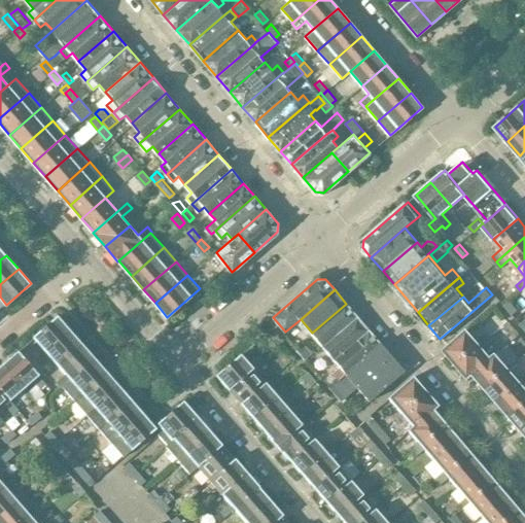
[(511,299),(504,304),(513,313),(518,309),(511,299)]
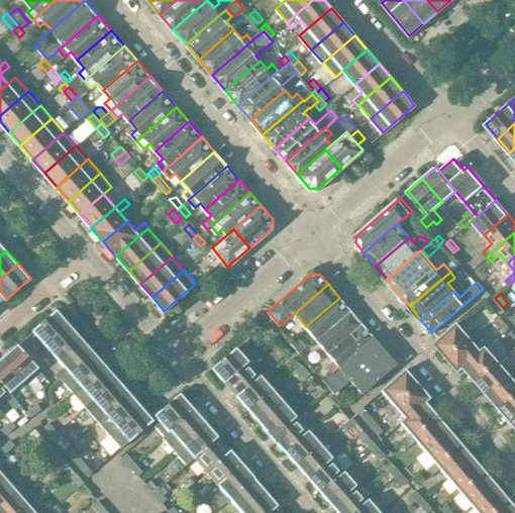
[(317,339),(350,310),(339,298),(306,326),(317,339)]
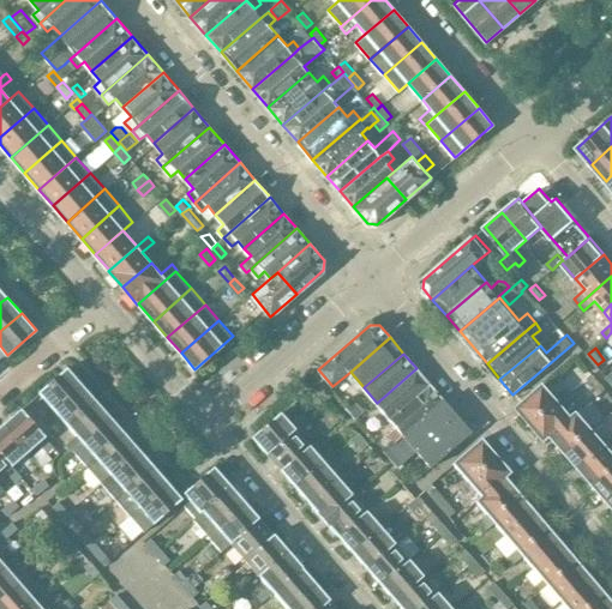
[(40,391),(54,408),(82,384),(67,367),(40,391)]
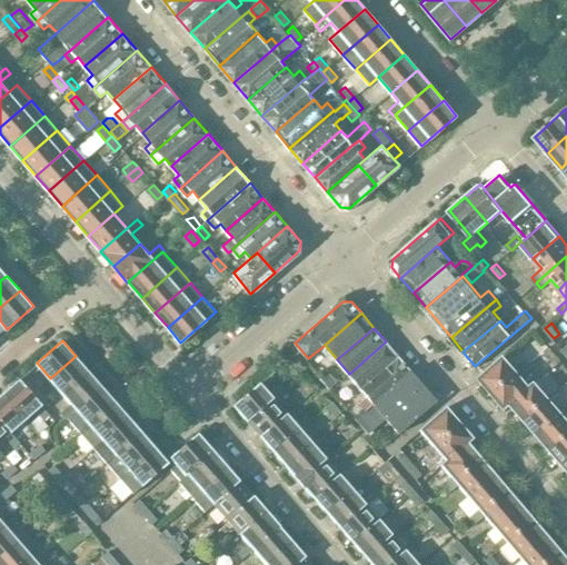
[(361,388),(399,357),(386,342),(349,374),(361,388)]
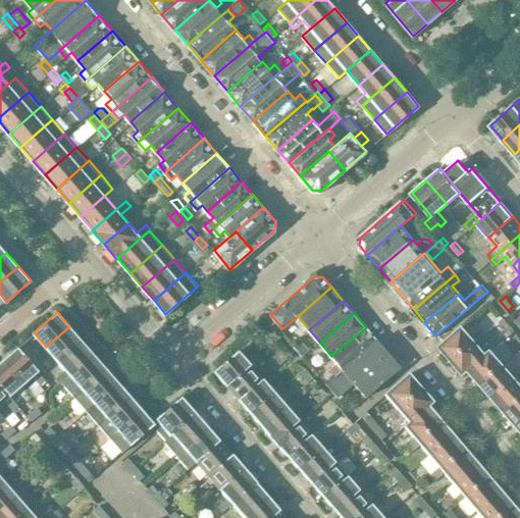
[(439,346),(452,360),(485,331),(482,328),(473,335),(463,325),(439,346)]
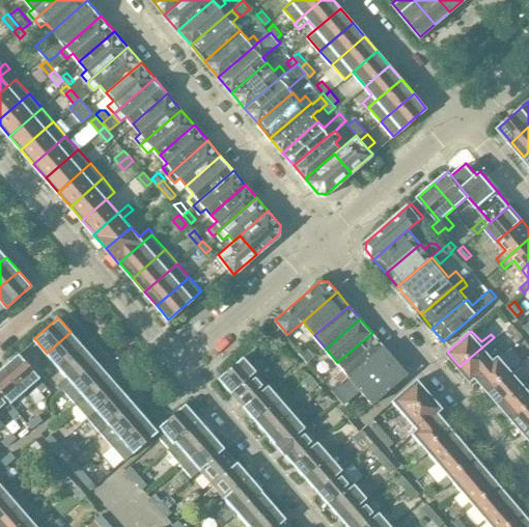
[(71,332),(47,353),(59,366),(83,345),(71,332)]
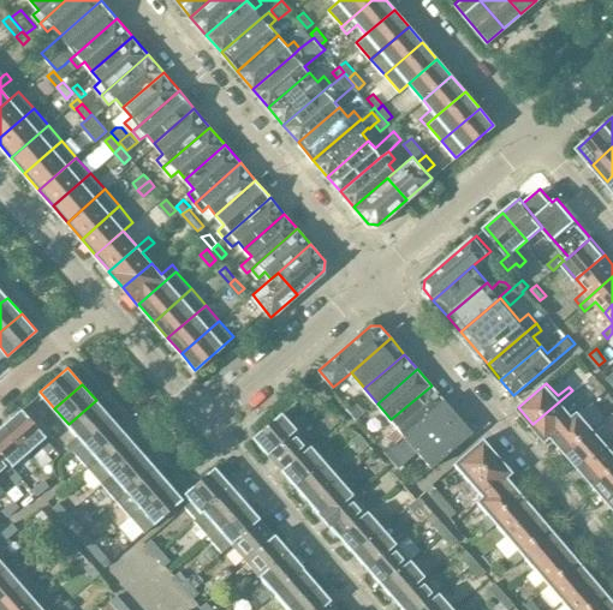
[(396,441),(444,400),(432,386),(391,419),(397,426),(388,434),(396,441)]
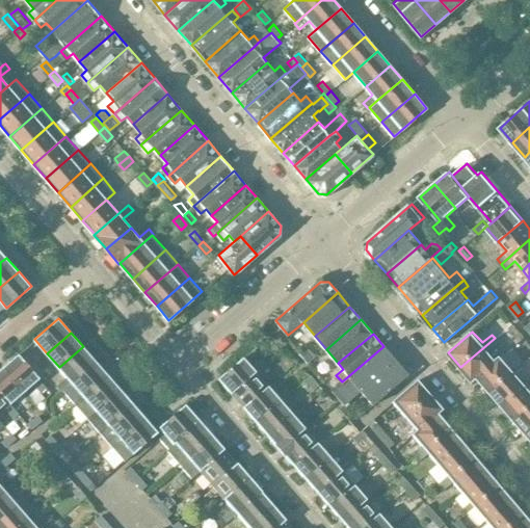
[(495,338),(460,367),(473,381),(478,377),(498,361),(497,360),(488,350),(499,342),(495,338)]
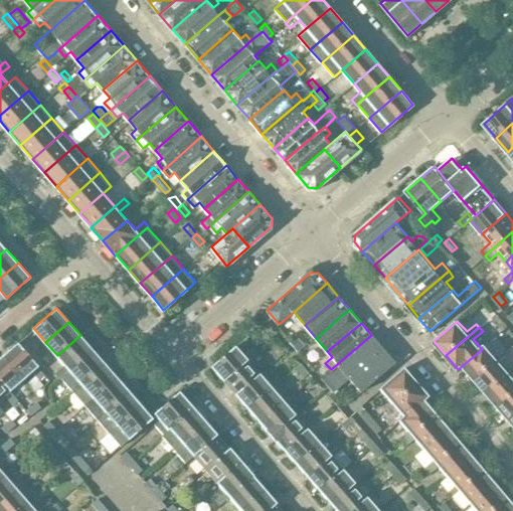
[(93,349),(80,335),(57,355),(64,364),(55,372),(60,377),(61,376),(69,369),(93,349)]
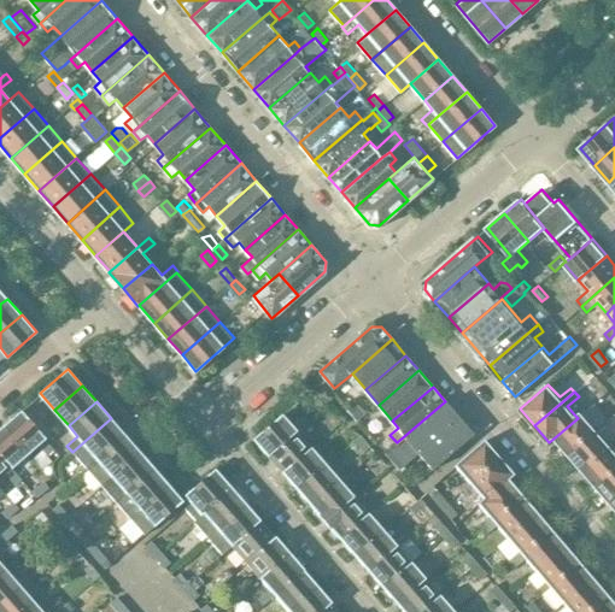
[(419,452),(460,417),(445,401),(397,442),(386,452),(400,468),(419,452)]
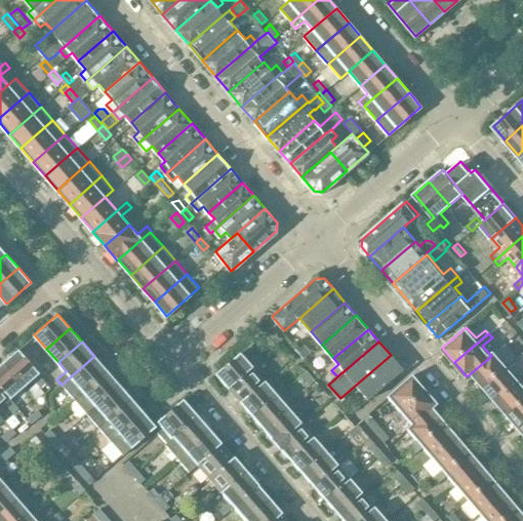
[(31,362),(23,353),(18,349),(3,362),(25,386),(34,377),(42,387),(47,383),(39,372),(31,362)]
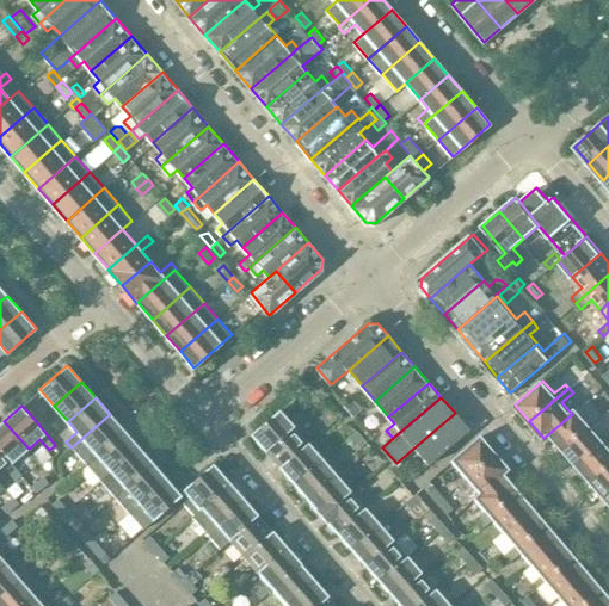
[(32,406),(26,410),(36,421),(42,416),(32,406)]
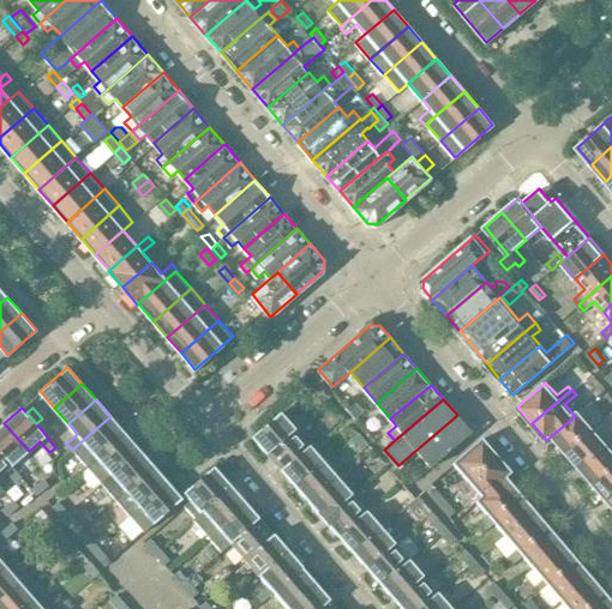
[(579,410),(574,415),(575,416),(552,435),(565,451),(605,417),(601,412),(591,422),(579,410)]
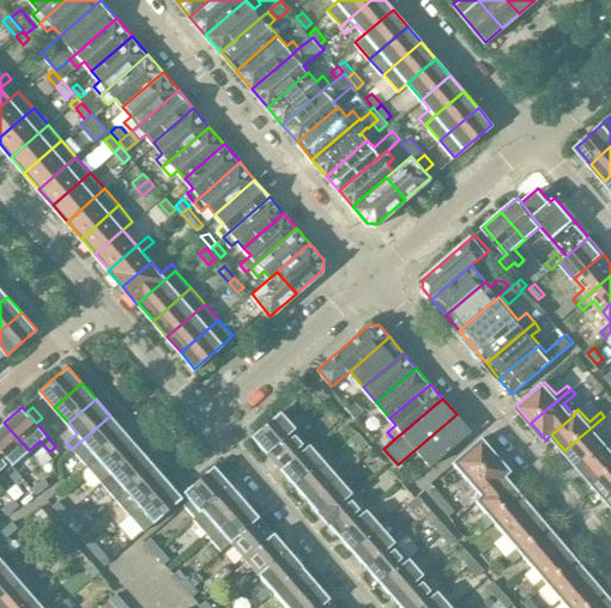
[(253,435),(268,453),(307,418),(301,412),(290,421),(280,411),(253,435)]
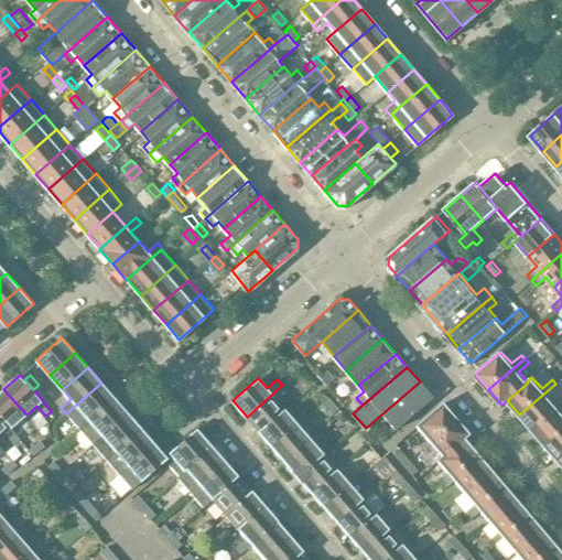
[(420,381),(382,413),(396,428),(432,397),(420,381)]
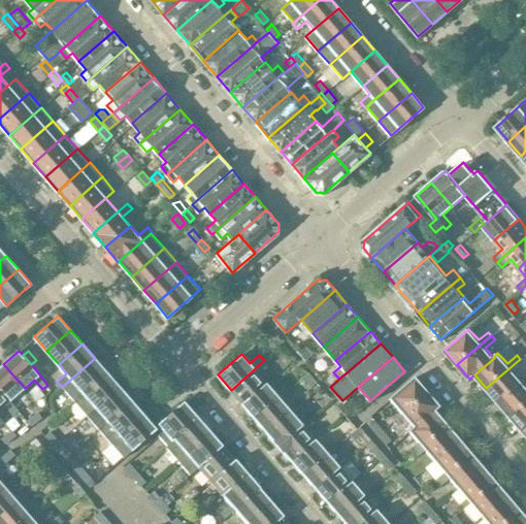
[(95,358),(71,379),(63,386),(75,400),(107,372),(95,358)]
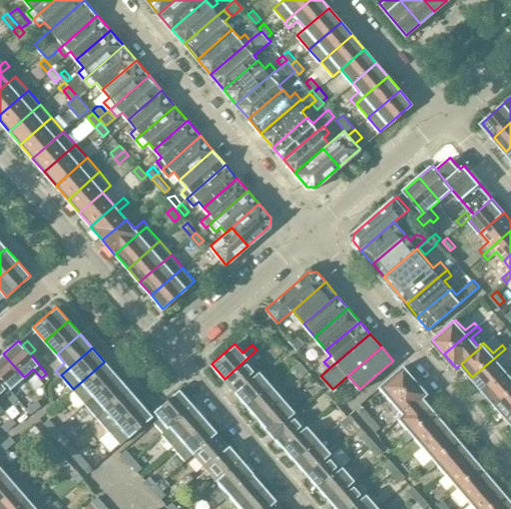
[(505,349),(472,377),(484,391),(508,371),(499,361),(508,353),(505,349)]
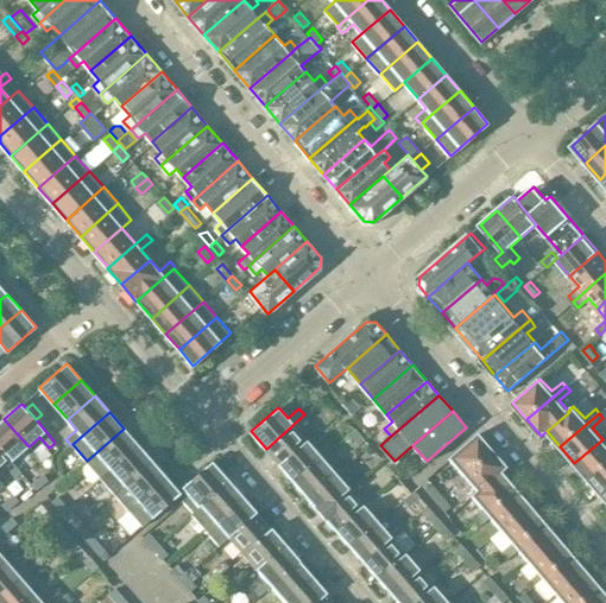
[(42,414),(36,419),(45,431),(51,425),(42,414)]
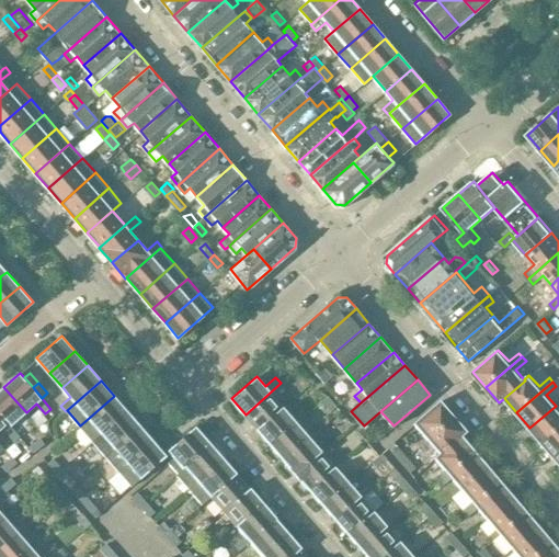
[(281,383),(246,415),(259,429),(284,407),(275,397),(285,388),(281,383)]
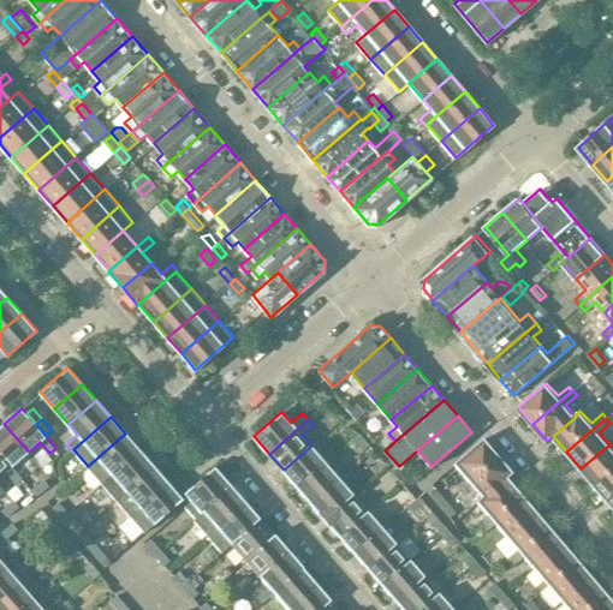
[(4,424),(0,426),(0,450),(13,465),(29,452),(4,424)]
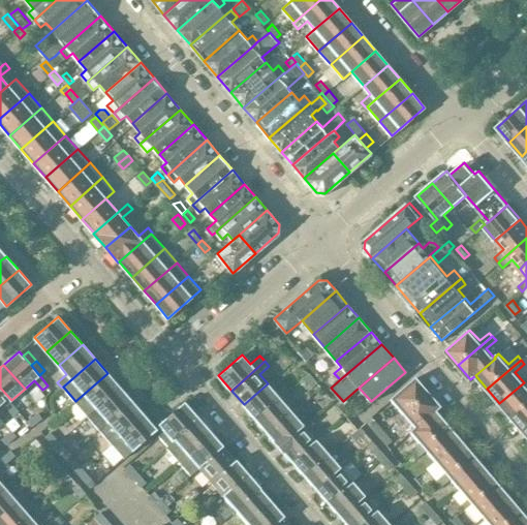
[(312,385),(318,381),(309,372),(304,376),(312,385)]
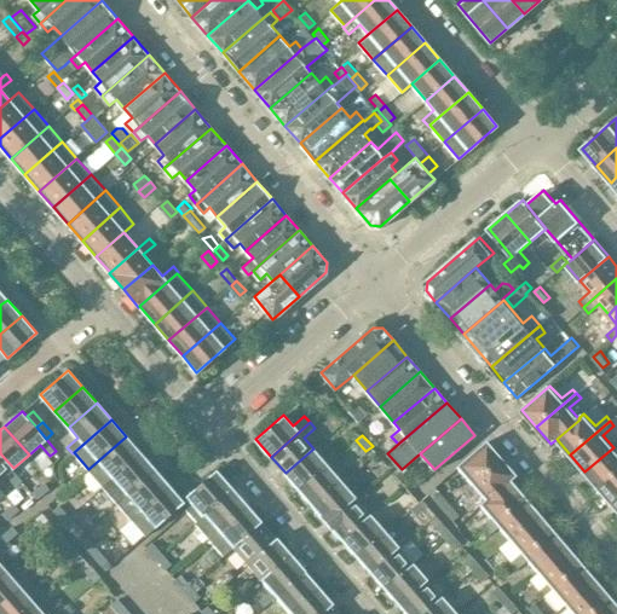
[(126,436),(88,469),(103,486),(142,453),(126,436)]
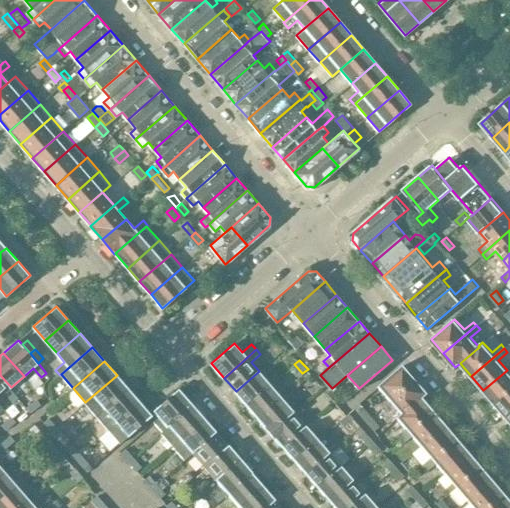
[(378,385),(390,399),(414,379),(402,365),(378,385)]
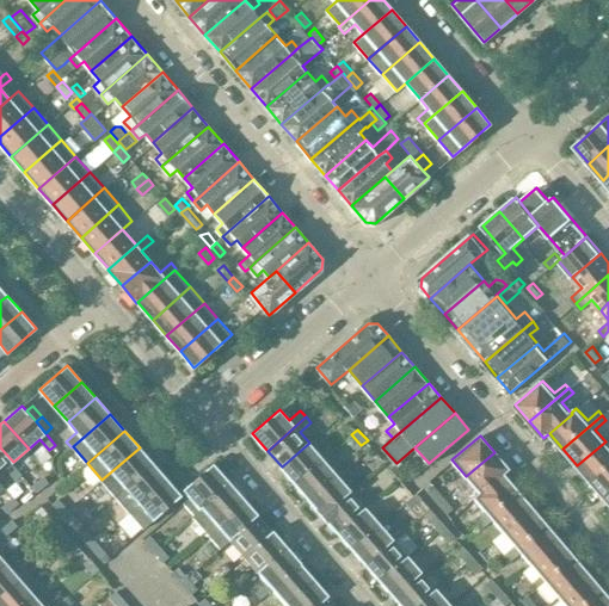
[(608,444),(606,441),(577,465),(591,481),(608,465),(608,444)]
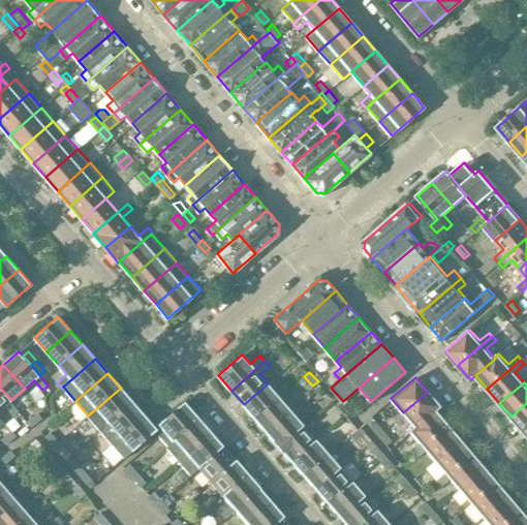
[(275,392),(268,383),(244,404),(255,419),(279,397),(288,389),(284,383),(275,392)]
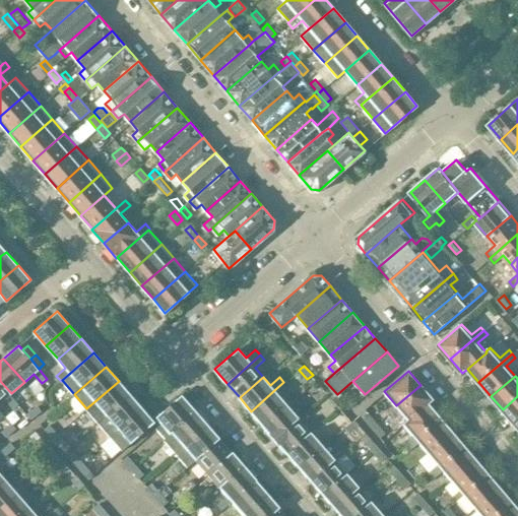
[(11,393),(0,381),(0,402),(6,398),(14,407),(19,402),(11,393)]
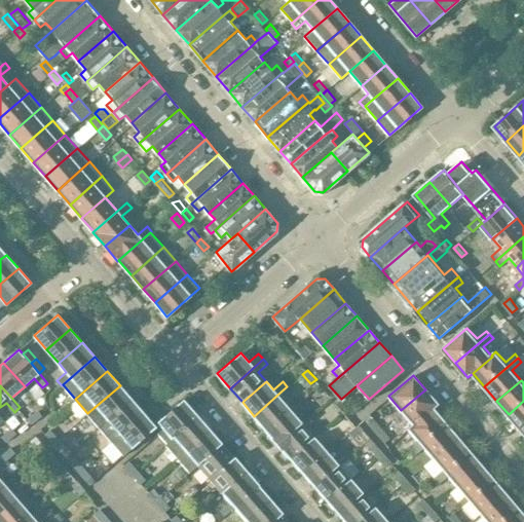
[(120,385),(87,413),(100,426),(132,399),(120,385)]
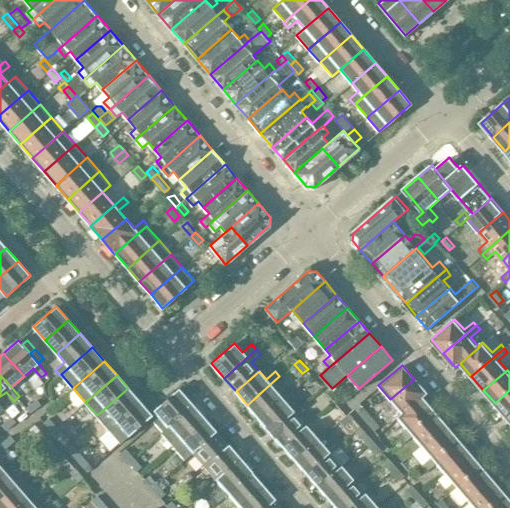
[(414,379),(390,399),(402,412),(421,396),(421,397),(426,392),(414,379)]
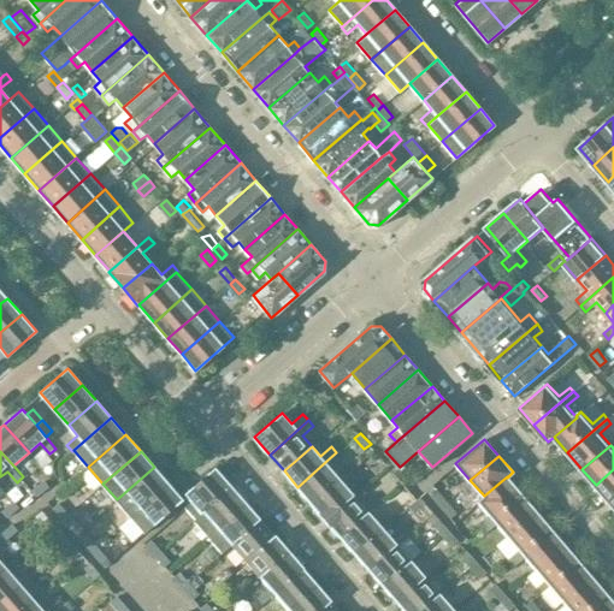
[(325,462),(297,487),(311,502),(311,503),(312,504),(340,479),(325,462)]
